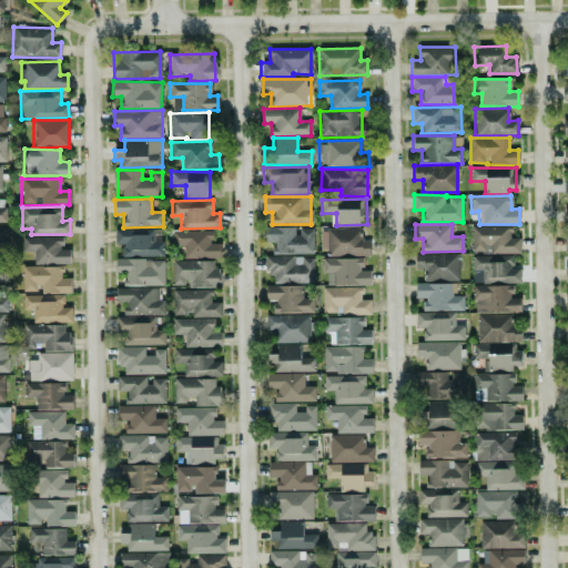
[(520,252),(520,237),(511,239),(511,225),(470,226),(472,253),(520,252)]
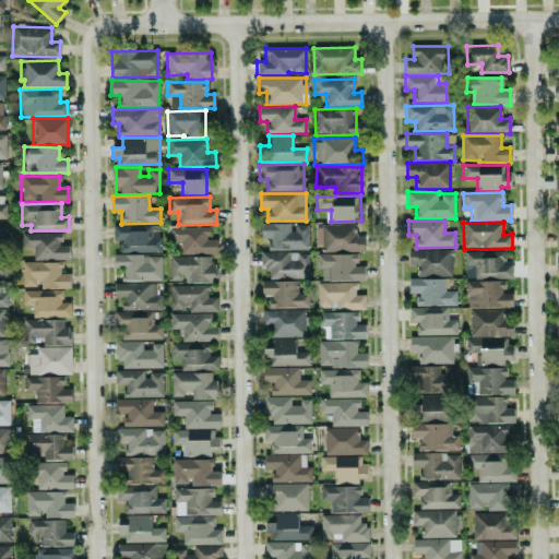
[(292,223),(261,223),(261,238),(269,237),(269,250),(309,249),(308,224),(292,225),(292,223)]
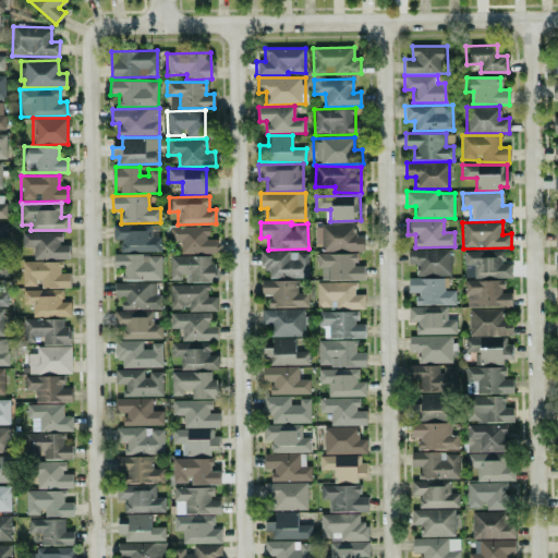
[(120,252),(160,251),(160,237),(152,237),(152,225),(112,225),(112,240),(120,239),(120,252)]
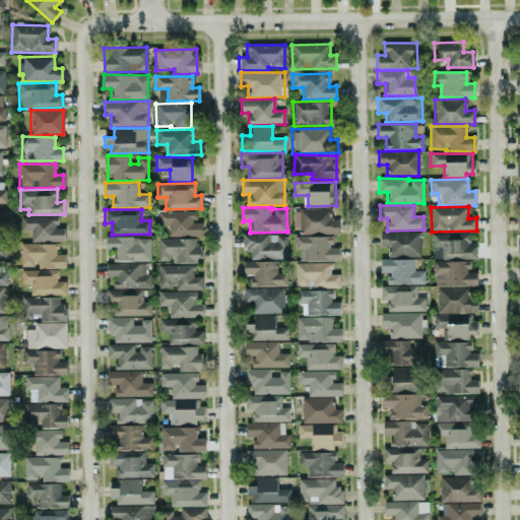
[(338,218),(330,218),(330,209),(295,209),(294,233),(338,234),(338,218)]
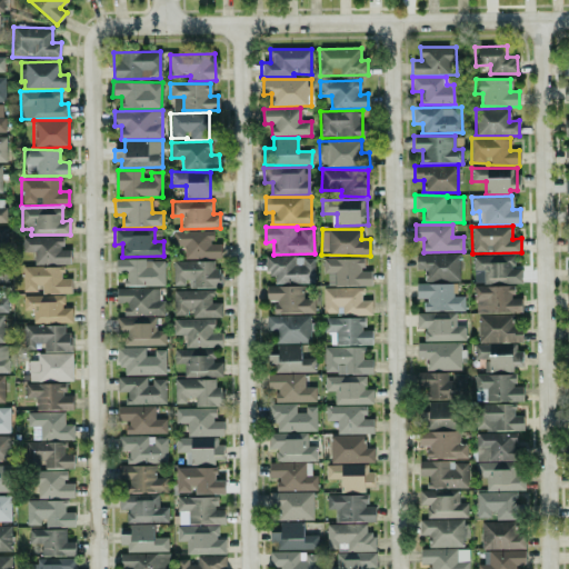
[(213,230),(172,231),(172,246),(183,246),(185,259),(221,258),(220,243),(213,243),(213,230)]
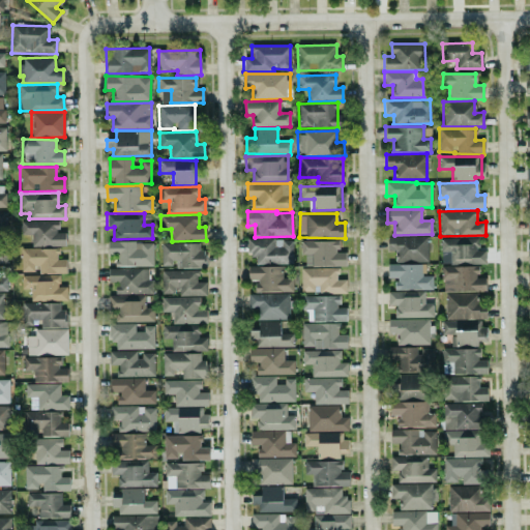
[(58,221),(22,221),(22,235),(31,235),(32,246),(65,245),(65,232),(58,232),(58,221)]
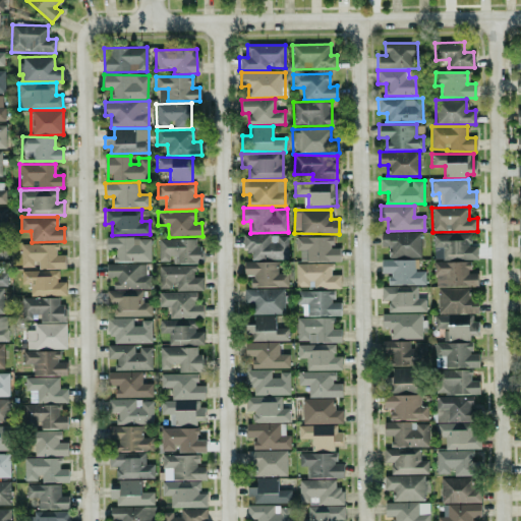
[(420,256),(420,232),(380,233),(381,246),(388,245),(389,257),(420,256)]
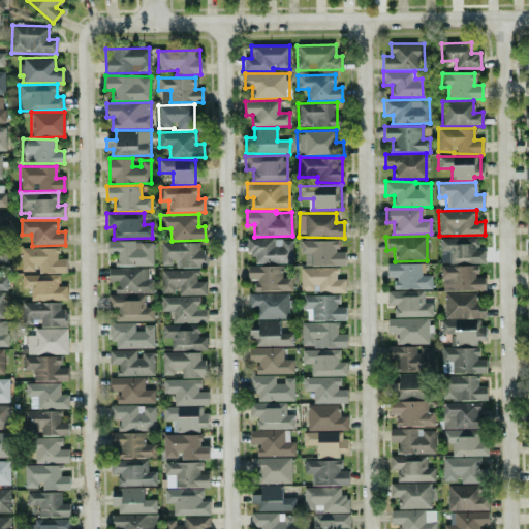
[(477,238),(440,238),(439,262),(485,263),(485,249),(477,249),(477,238)]
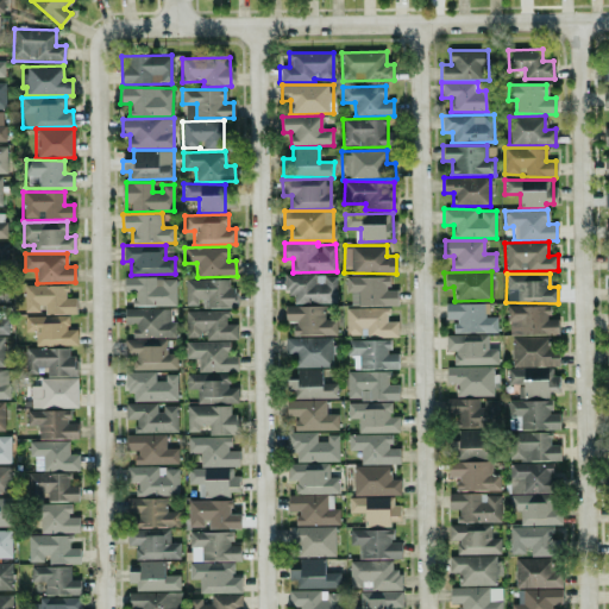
[(337,303),(337,275),(284,275),(284,294),(293,294),(293,303),(337,303)]
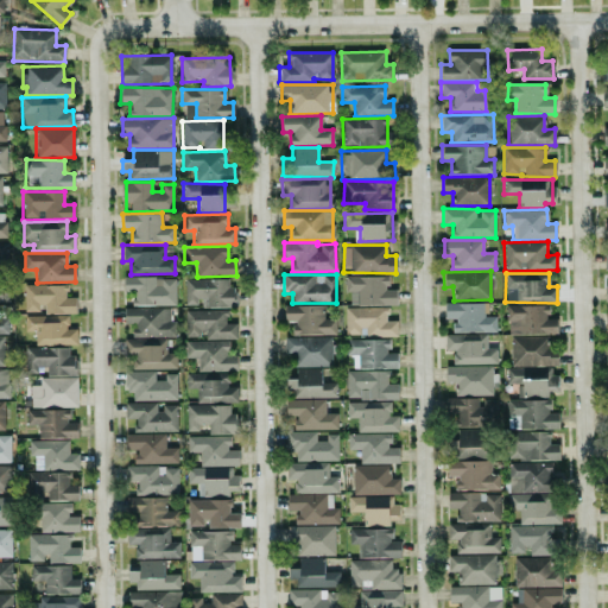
[(396,305),(396,290),(387,289),(387,276),(344,276),(344,291),(349,291),(349,304),(396,305)]
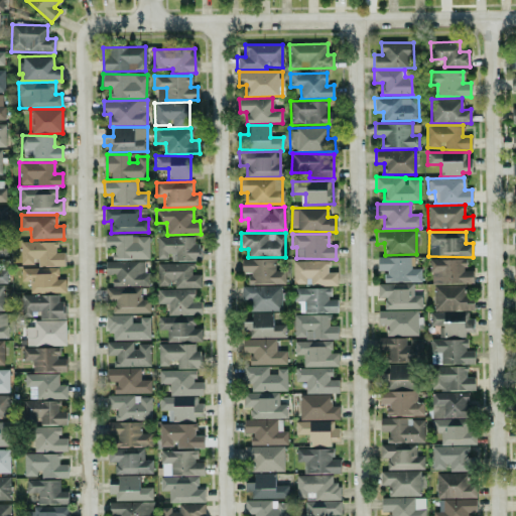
[(113,259),(149,259),(148,235),(105,235),(105,248),(113,248),(113,259)]
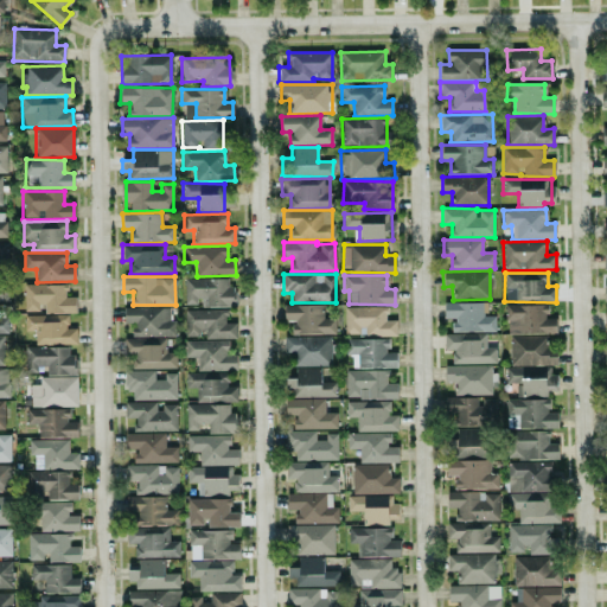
[(228,278),(184,279),(185,304),(199,304),(199,307),(236,307),(236,287),(228,287),(228,278)]
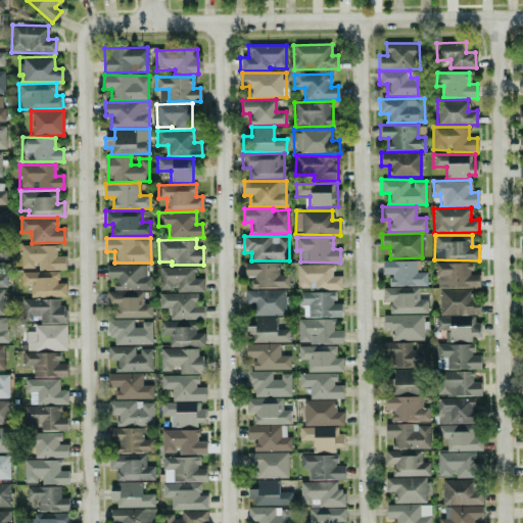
[(21,268),(36,268),(36,270),(65,270),(65,255),(57,255),(57,244),(21,245),(21,268)]
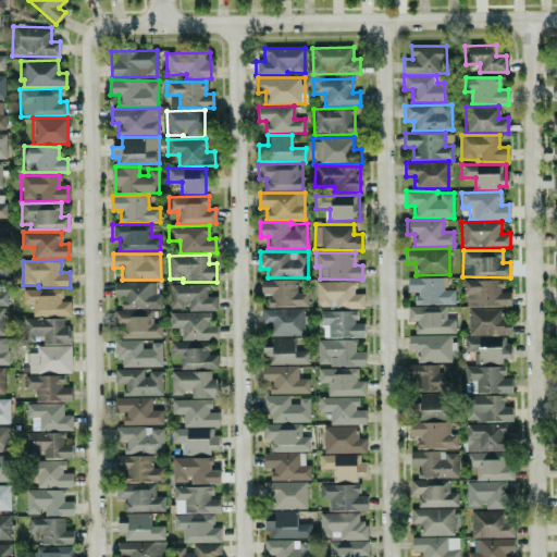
[(417,304),(454,305),(455,289),(446,289),(446,277),(408,277),(407,292),(417,292),(417,304)]
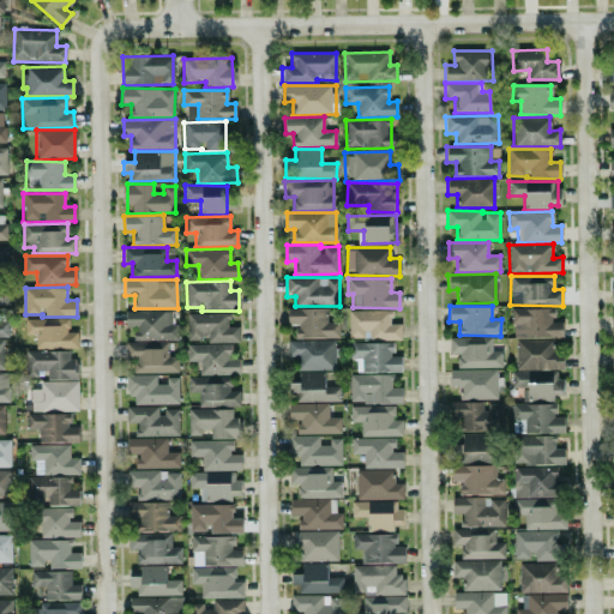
[(512,338),(563,337),(563,321),(553,321),(553,307),(512,308),(512,338)]
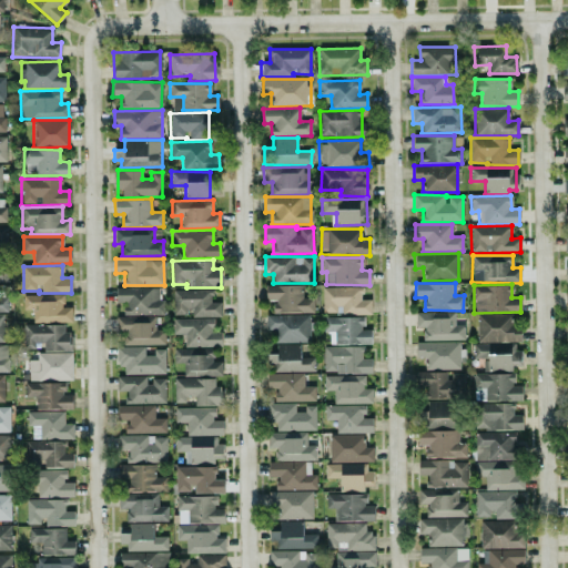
[(302,285),(266,286),(266,301),(273,301),(273,313),(314,312),(313,297),(302,298),(302,285)]
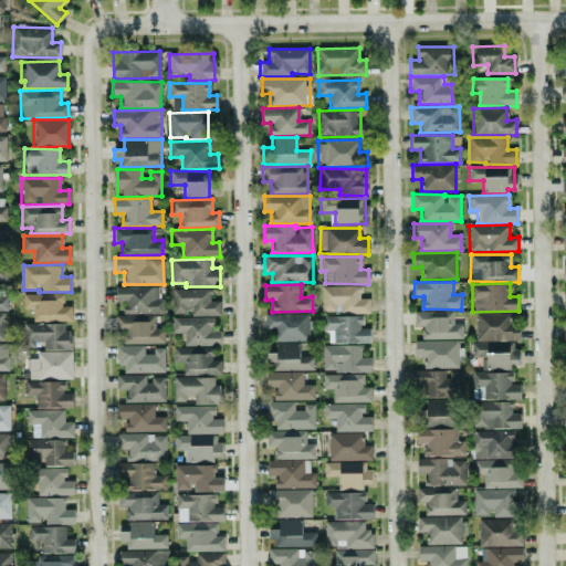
[(115,287),(116,302),(123,302),(124,314),(160,313),(159,286),(115,287)]
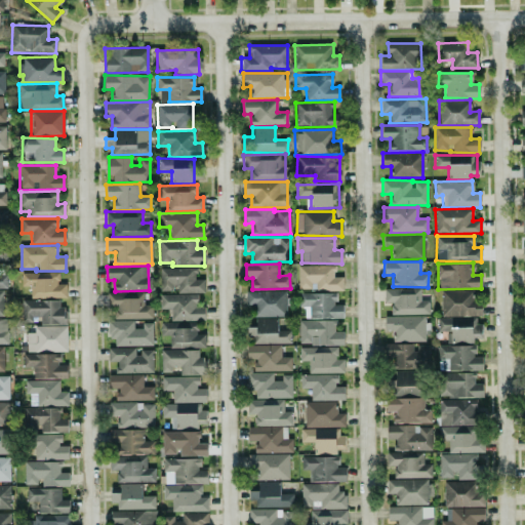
[(342,290),(342,277),(334,277),(334,266),(298,266),(298,289),(310,289),(310,282),(317,282),(318,290),(342,290)]
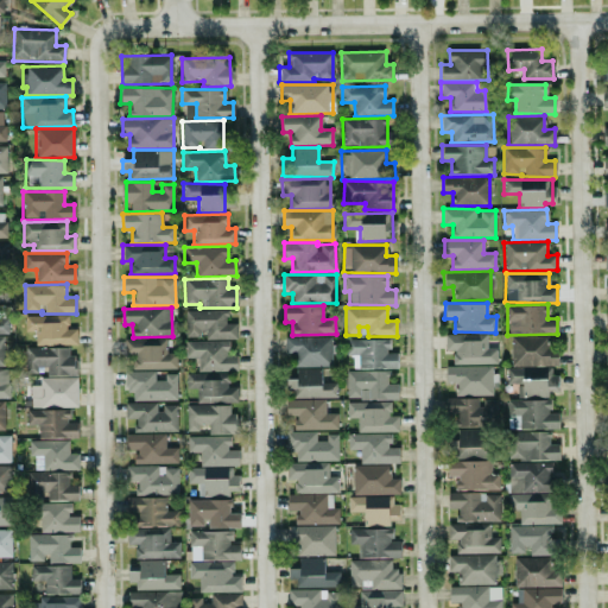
[(226,310),(184,311),(185,336),(203,336),(203,340),(236,339),(236,323),(226,323),(226,310)]
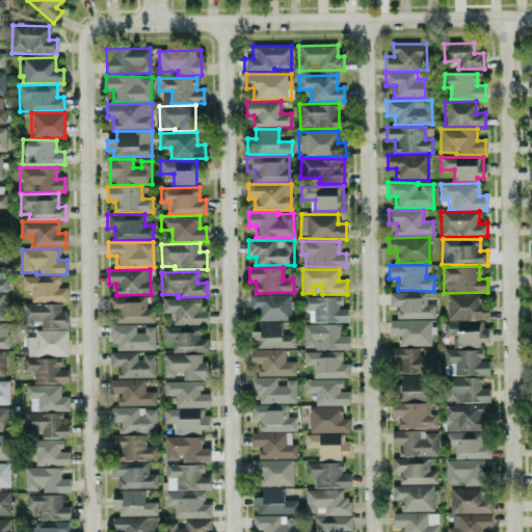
[(68,301),(67,287),(60,288),(60,275),(22,276),(22,290),(30,289),(31,301),(68,301)]
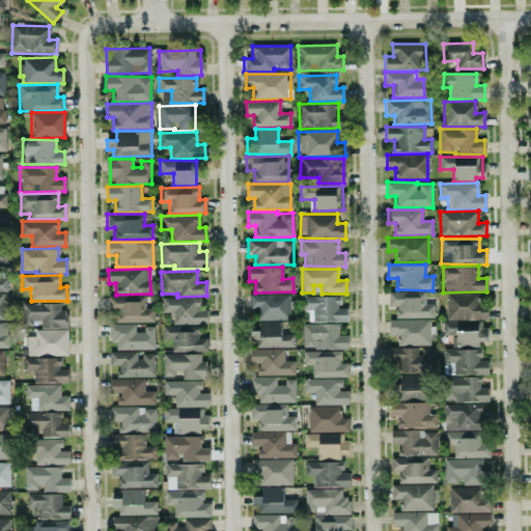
[(395,318),(435,317),(434,304),(425,304),(425,291),(388,292),(388,306),(395,306),(395,318)]
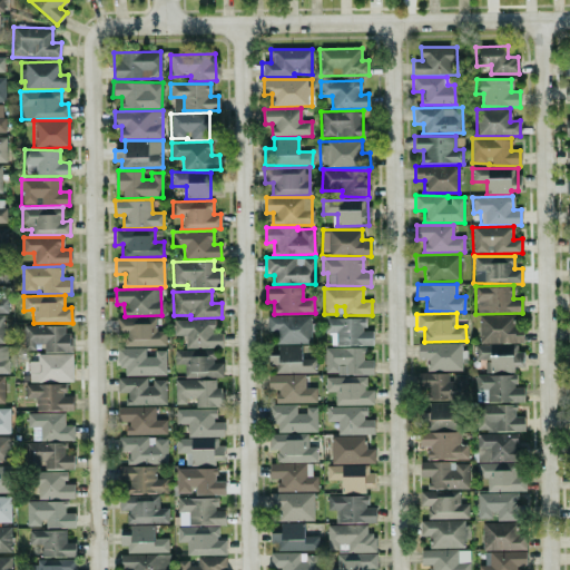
[(311,315),(266,316),(267,331),(277,331),(277,344),(312,343),(311,315)]
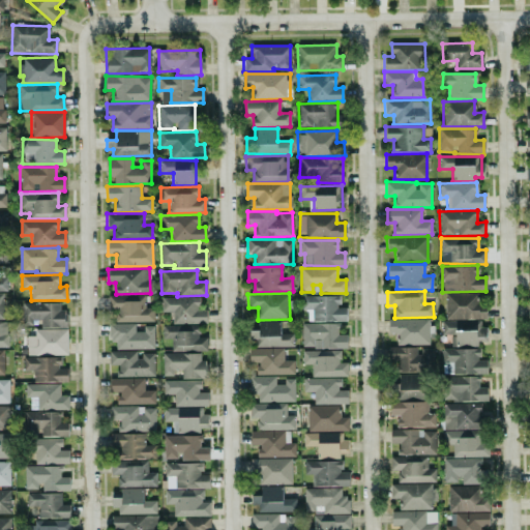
[(486,305),(474,305),(474,293),(444,294),(445,319),(487,318),(486,305)]
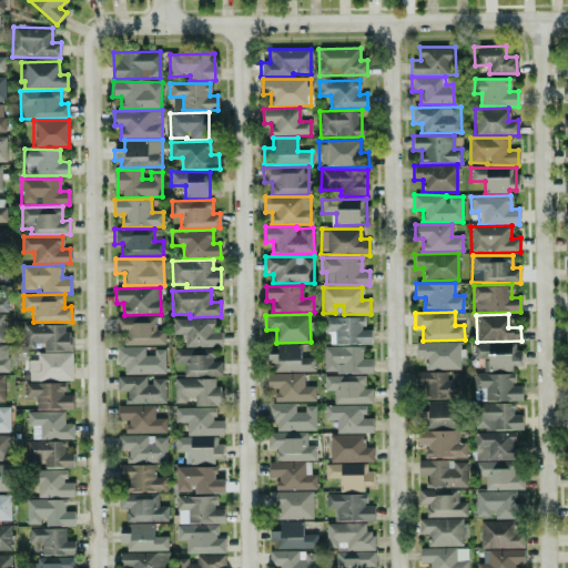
[(323,317),(323,332),(330,332),(330,345),(372,344),(371,330),(363,330),(363,316),(323,317)]
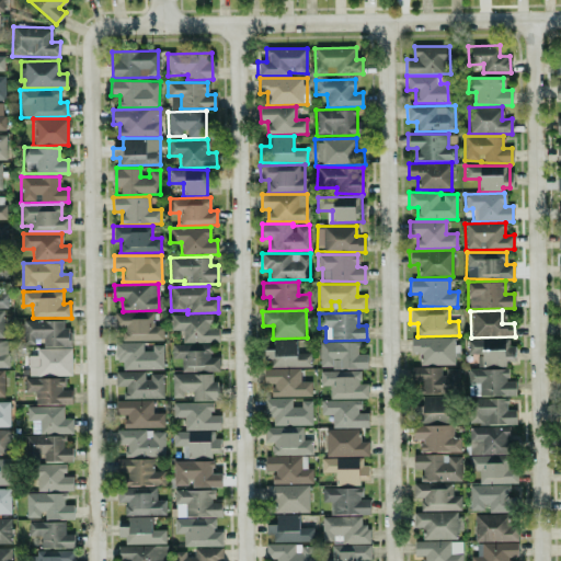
[(180,343),(219,342),(218,327),(210,328),(210,313),(170,315),(171,330),(180,330),(180,343)]
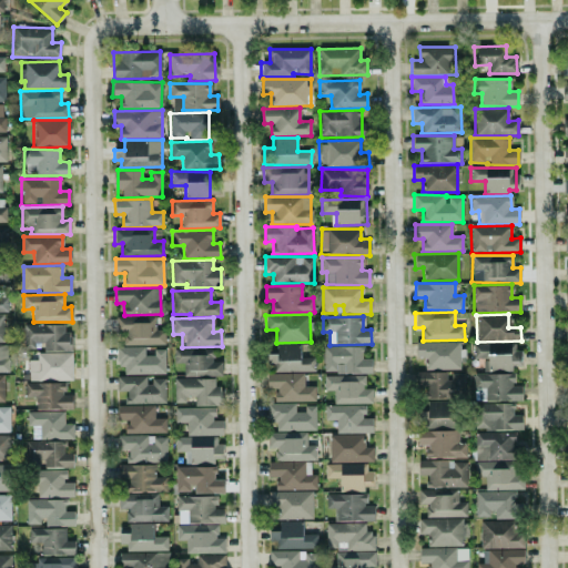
[(43,352),(72,351),(71,332),(64,332),(64,324),(23,325),(24,346),(43,345),(43,352)]
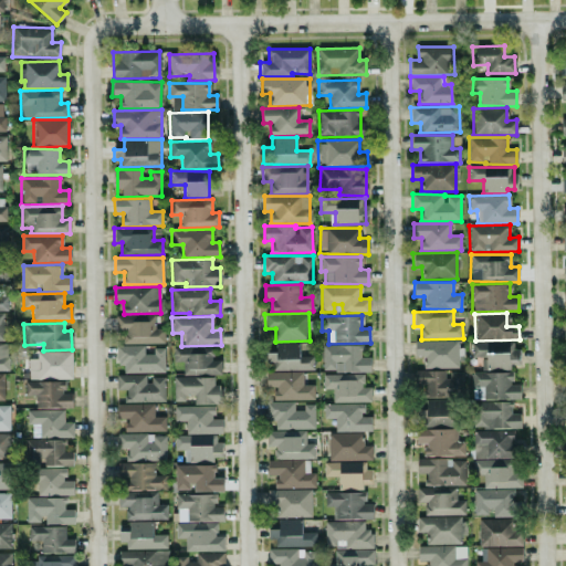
[(459,341),(415,341),(415,355),(423,356),(422,367),(458,368),(459,341)]
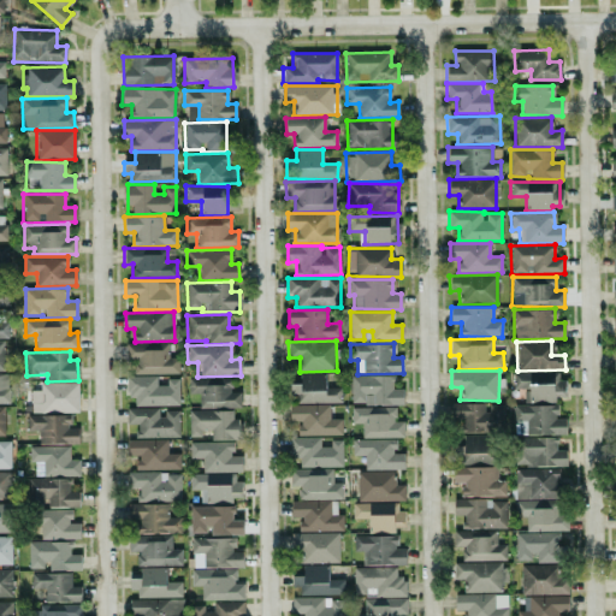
[(563,372),(513,373),(513,389),(525,389),(525,402),(555,401),(555,397),(563,397),(563,372)]
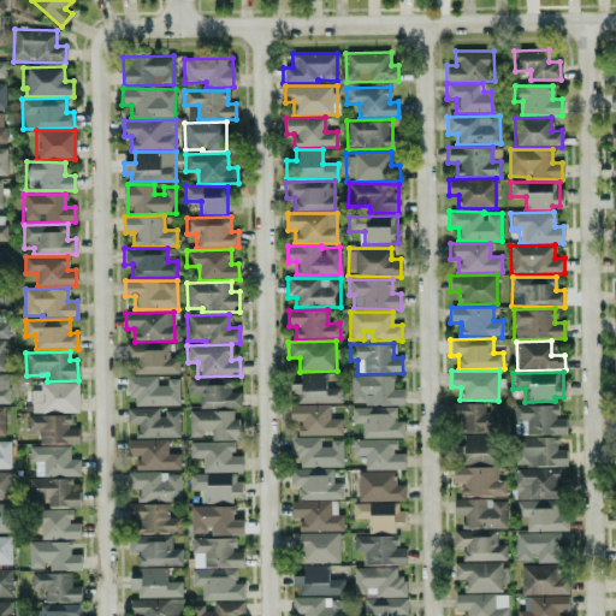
[(0,402),(10,403),(9,373),(0,373),(0,402)]
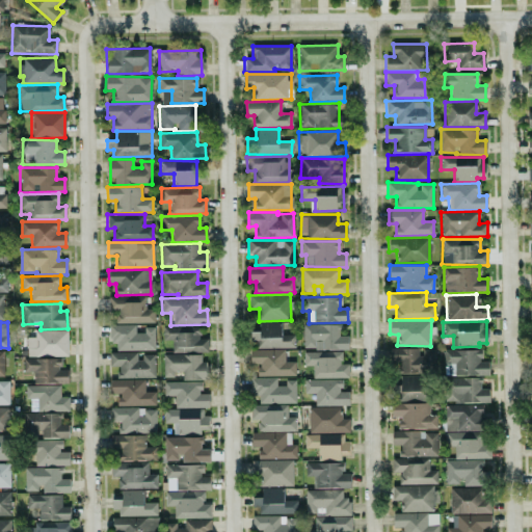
[(116,350),(155,350),(155,327),(143,327),(143,333),(136,333),(135,324),(109,325),(109,342),(116,342),(116,350)]
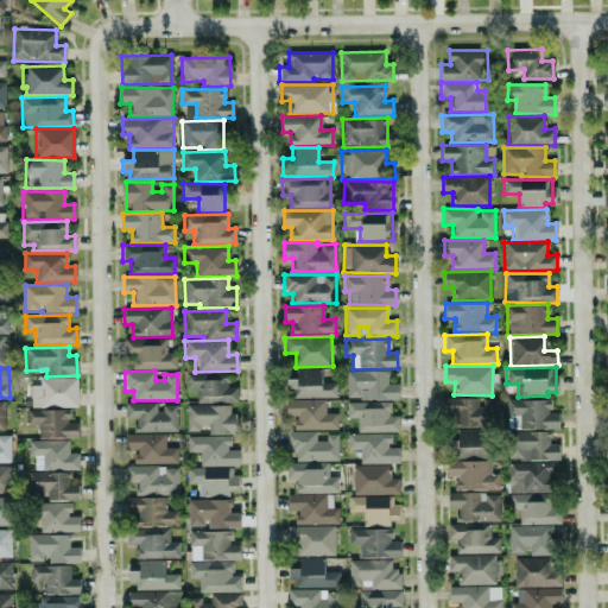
[(388,371),(346,371),(346,399),(397,399),(397,384),(388,384),(388,371)]
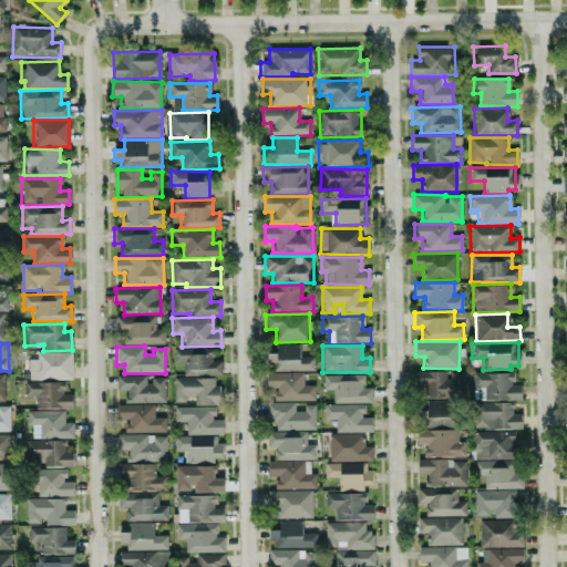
[(222,375),(222,360),(213,360),(213,348),(174,348),(174,362),(184,362),(183,374),(222,375)]
